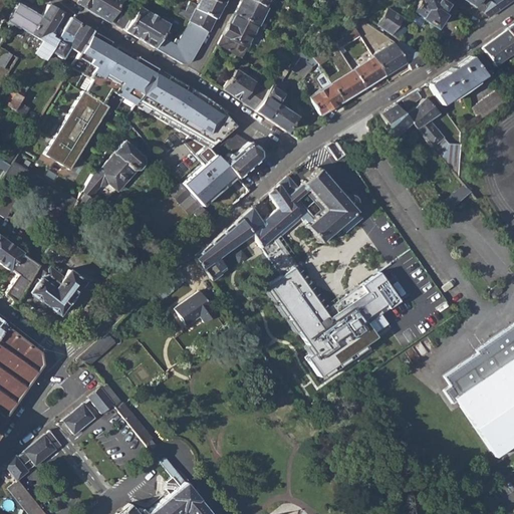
[(77,0),(76,3),(107,21),(120,0),(77,0)]
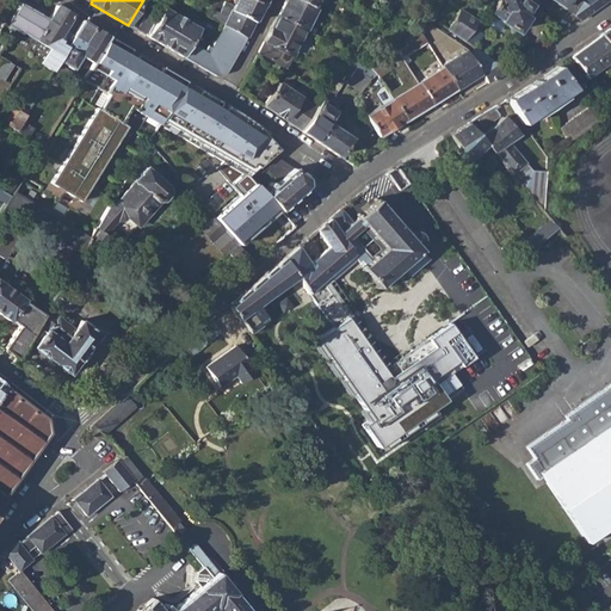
[(252,0),(235,0),(230,8),(253,20),(261,5),(252,0)]
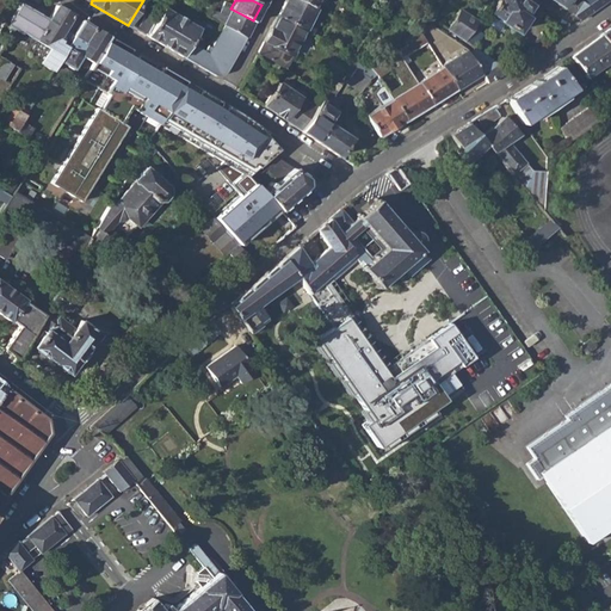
[(307,25),(315,7),(301,0),(284,0),(277,16),(306,30),(313,34),(315,30),(307,25)]
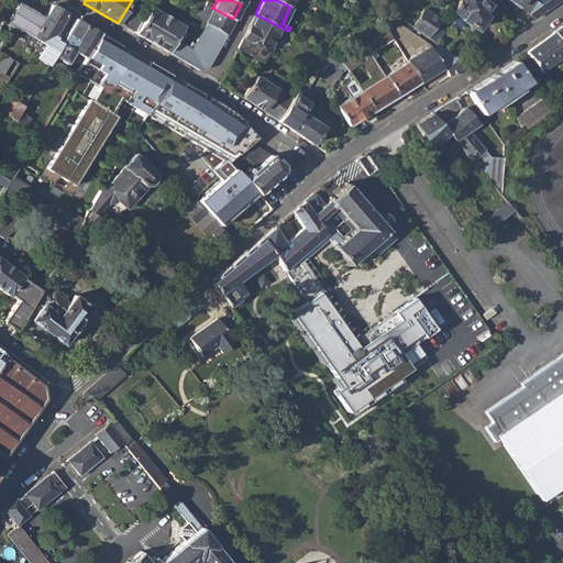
[(465,0),(456,15),(481,31),(488,19),(487,18),(494,7),(483,0),(465,0)]
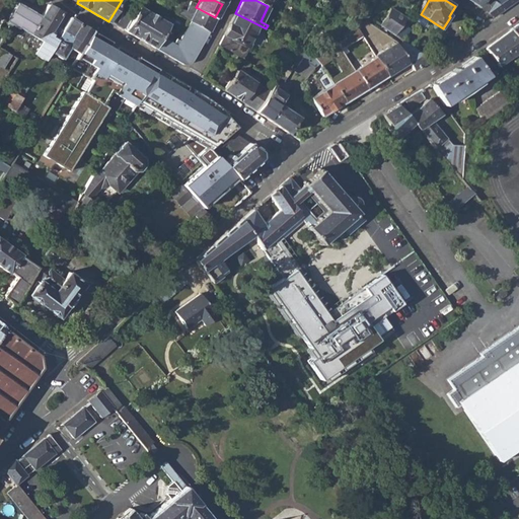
[(489,13),(494,17),(505,9),(492,0),(484,0),(479,7),(489,13)]
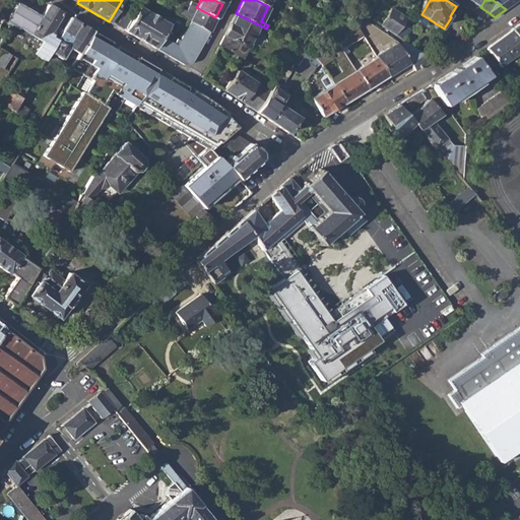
[(19,27),(42,42),(35,54),(45,60),(51,50),(58,38),(50,33),(62,12),(48,5),(42,16),(17,3),(6,22),(10,24),(10,23),(18,28),(19,27)]
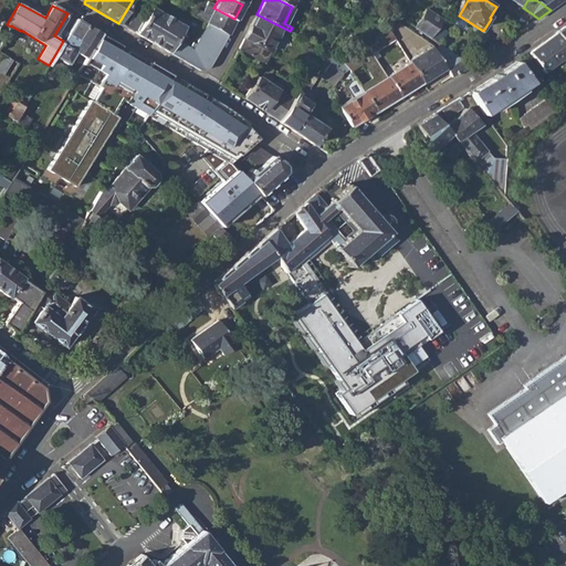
[(152,7),(146,17),(135,33),(166,52),(200,72),(207,66),(227,34),(209,23),(197,43),(194,42),(189,48),(176,40),(184,25),(152,7)]
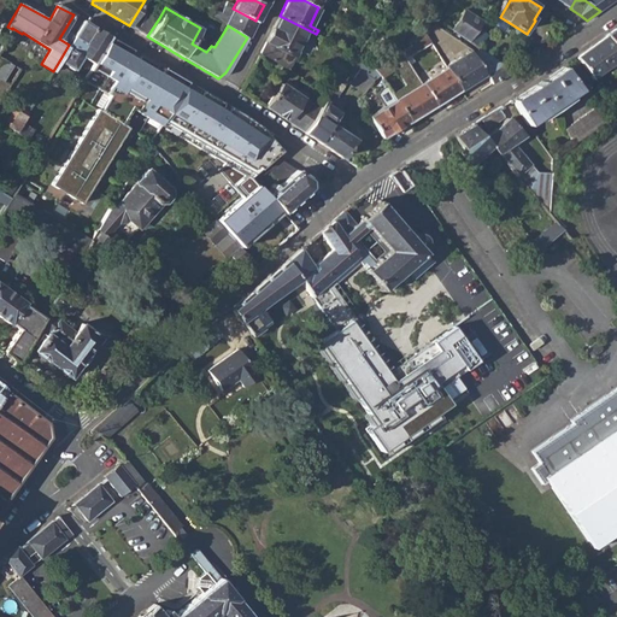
[(225,24),(228,25),(247,37),(256,21),(233,9),(225,24)]
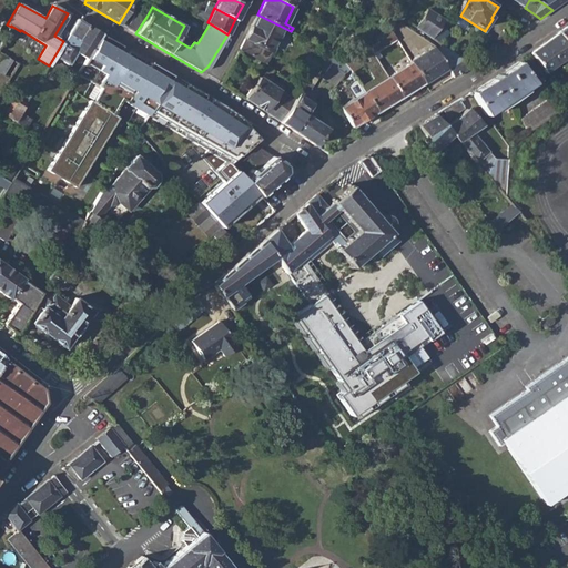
[(416,27),(432,38),(444,19),(428,9),(416,27)]
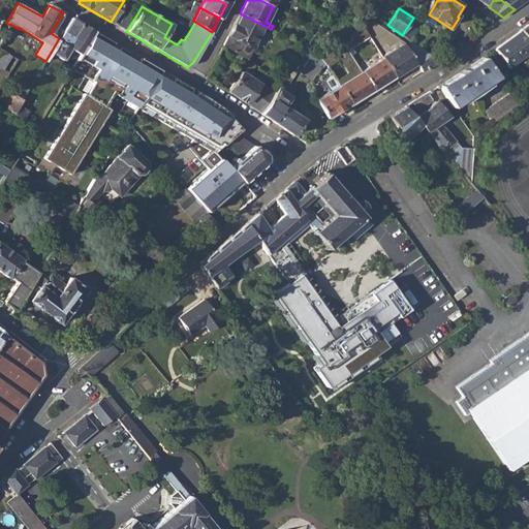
[(117,26),(126,31),(136,16),(127,10),(117,26)]
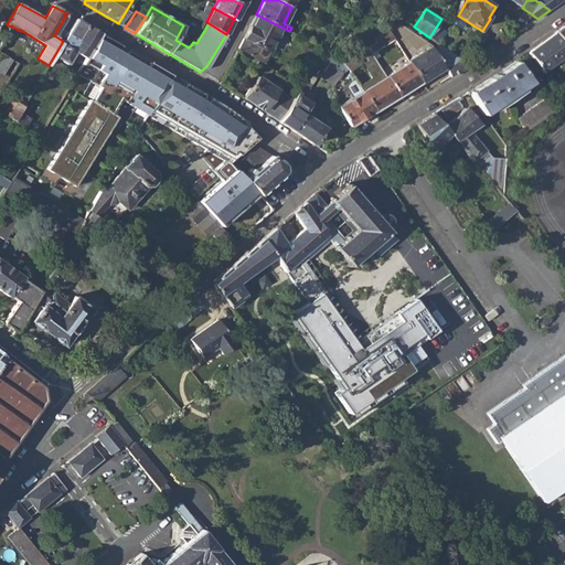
[(264,64),(283,28),(256,14),(238,48),(264,64)]
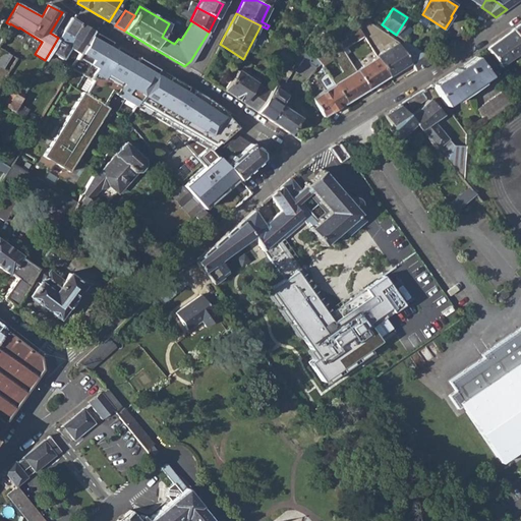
[(68,47),(79,54),(91,36),(94,32),(70,17),(58,38),(51,50),(62,57),(68,47)]
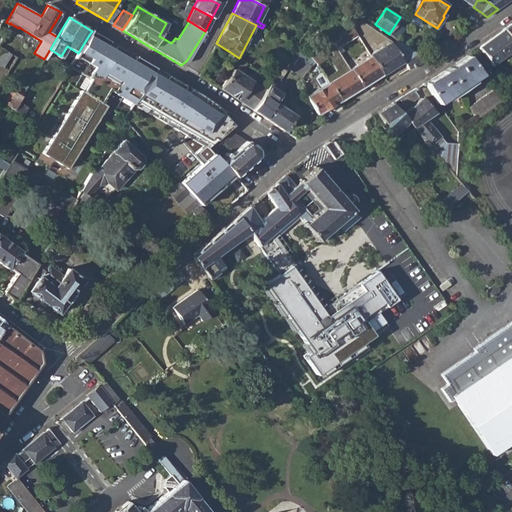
[(0,29),(5,32),(10,24),(6,22),(1,19),(0,21),(0,29)]
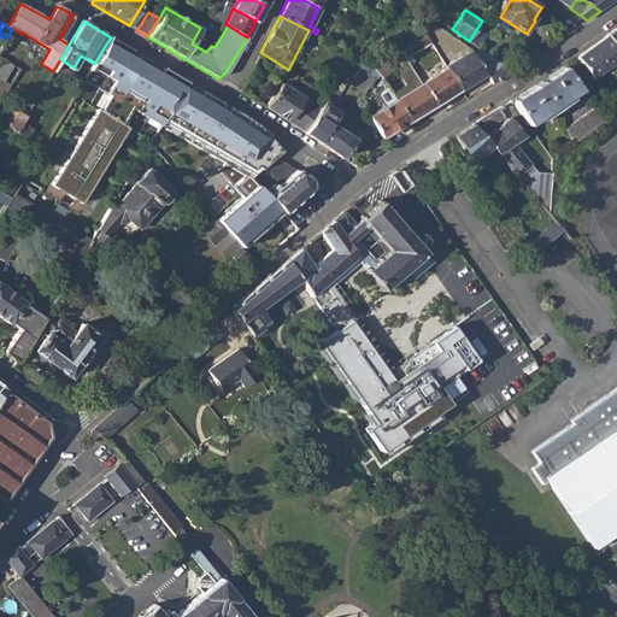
[(616,51),(616,27),(606,35),(616,51)]
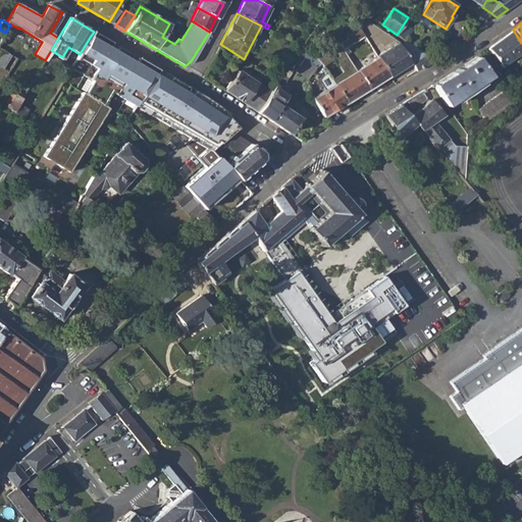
[(487,48),(502,68),(521,53),(521,43),(513,30),(487,48)]
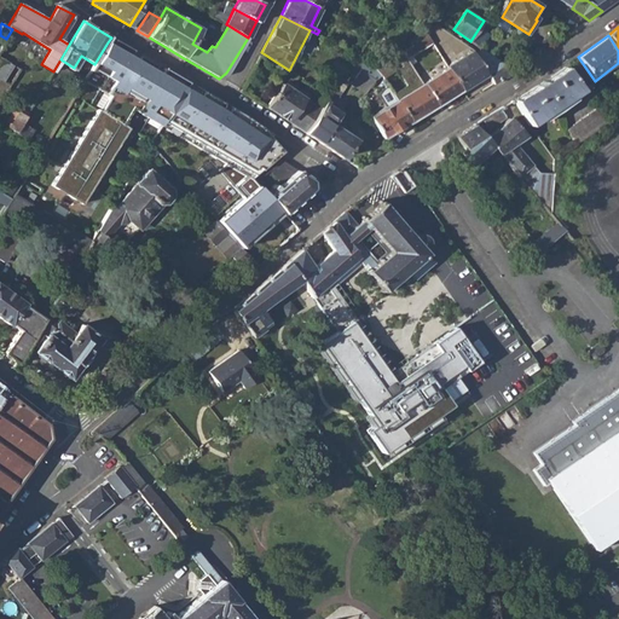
[(108,42),(94,64),(86,79),(229,163),(221,168),(237,186),(246,196),(249,200),(262,187),(253,178),(259,173),(261,171),(278,157),(285,151),(273,139),(189,90),(108,42)]
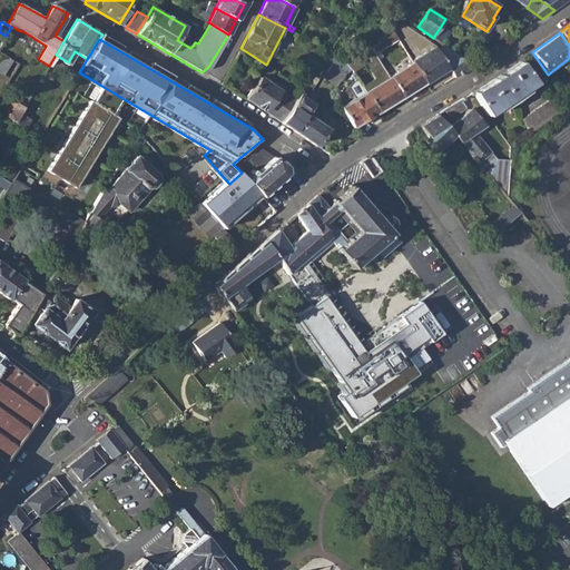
[(0,45),(0,52),(3,56),(12,60),(18,64),(22,56),(1,43),(0,45)]
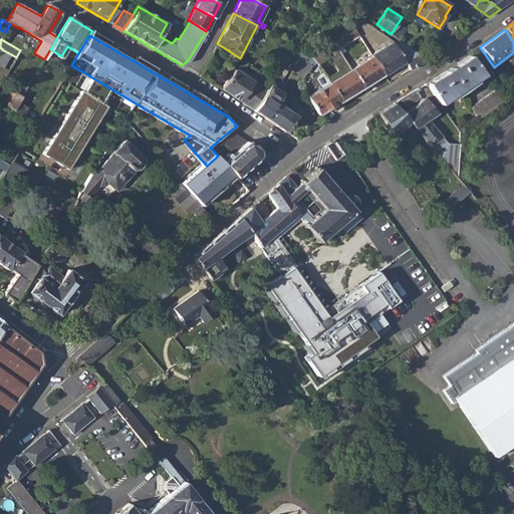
[(317,50),(312,56),(319,65),(329,59),(338,71),(328,78),(332,84),(354,70),(332,39),(317,50)]
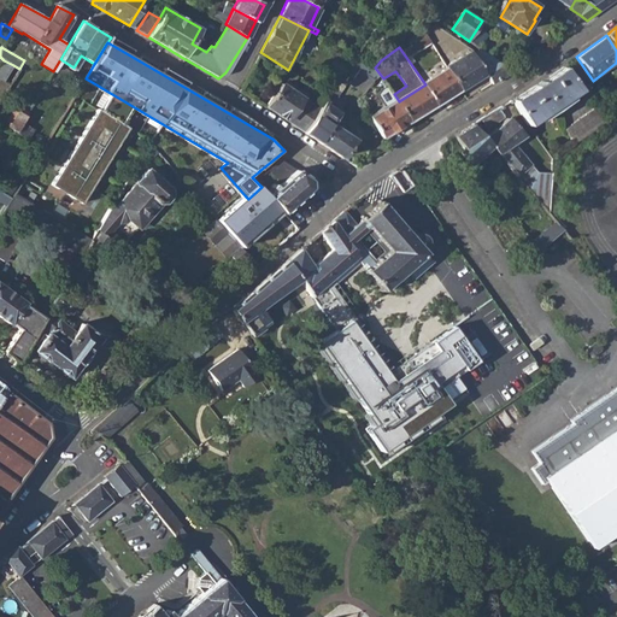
[(447,68),(450,70),(463,93),(488,77),(479,63),(472,52),(447,68)]
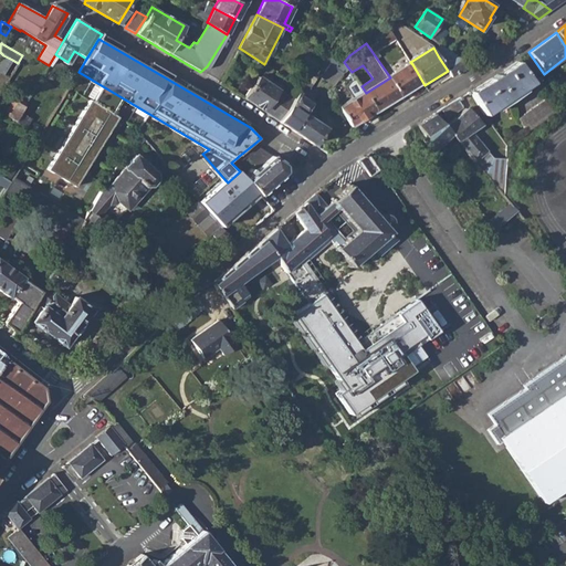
[(448,71),(452,77),(462,71),(471,65),(446,49),(439,58),(448,71)]
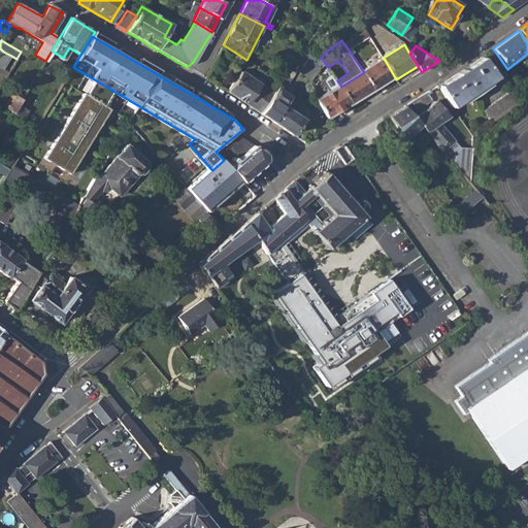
[(3,52),(0,56),(0,67),(3,69),(11,56),(3,52)]
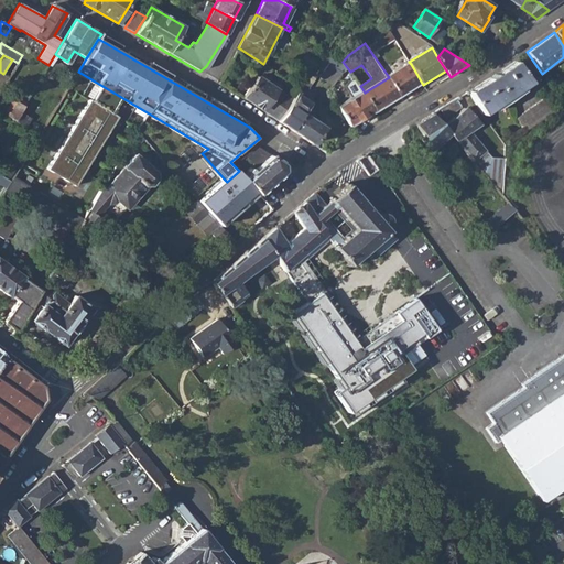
[(322,58),(293,99),(278,121),(311,143),(322,129),(302,115),(311,101),(311,100),(315,93),(310,88),(318,74),(317,73),(321,68),(323,69),(328,63),(322,58)]
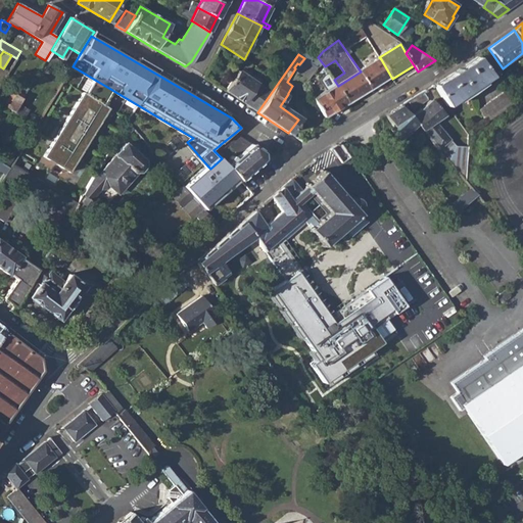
[(433,85),(446,105),(490,76),(477,56),(457,70),(433,85)]
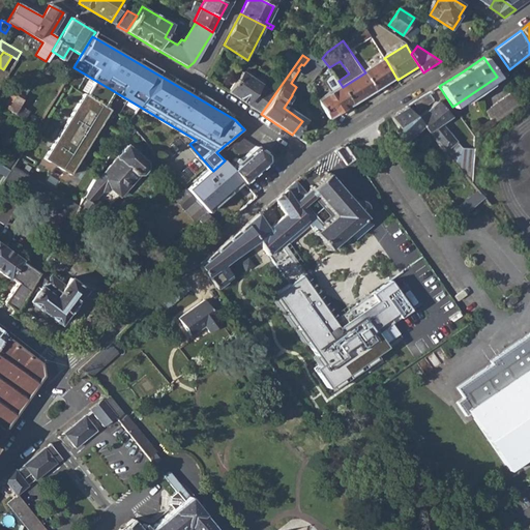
[(315,63),(308,59),(303,65),(301,70),(306,75),(315,63)]
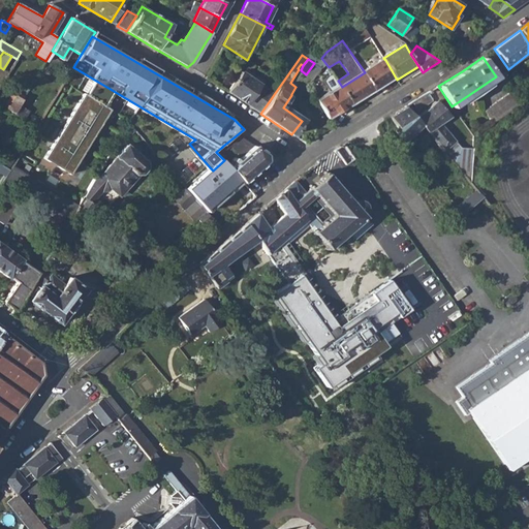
[(385,60),(365,72),(377,92),(397,80),(385,60)]
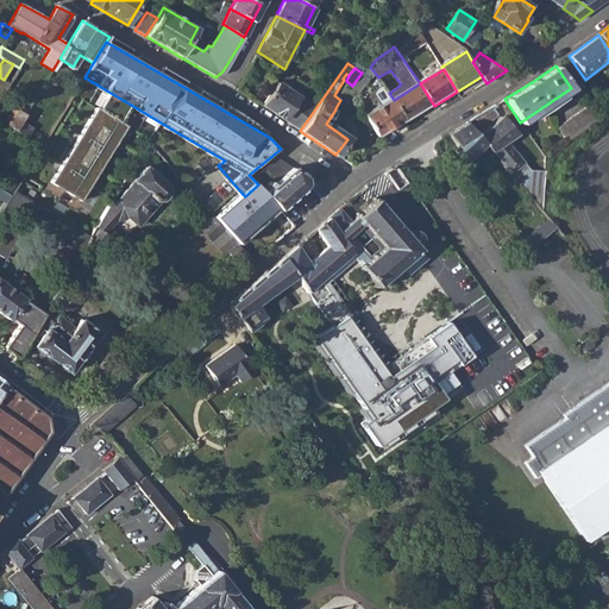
[(369,77),(362,73),(352,86),(360,90),(369,77)]
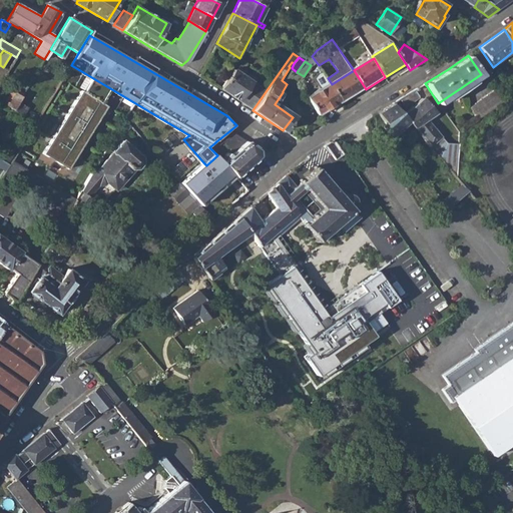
[(220,88),(252,110),(267,90),(233,69),(220,88)]
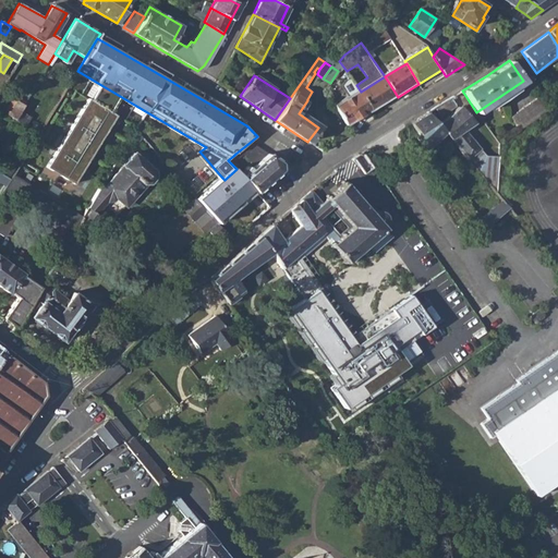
[(385,76),(361,92),(373,112),(398,97),(385,76)]
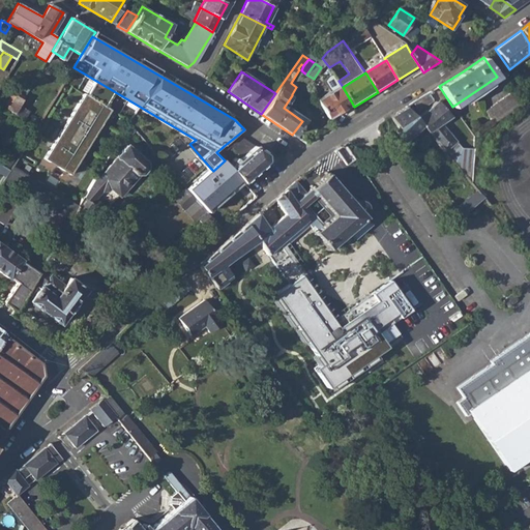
[(331,121),(354,107),(343,87),(319,101),(331,121)]
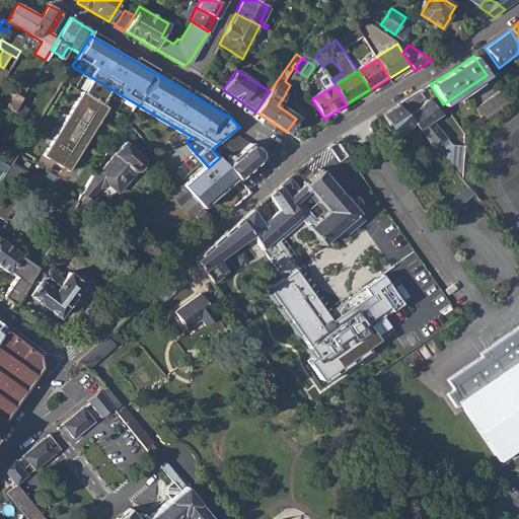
[(419,88),(401,104),(410,114),(427,97),(419,88)]
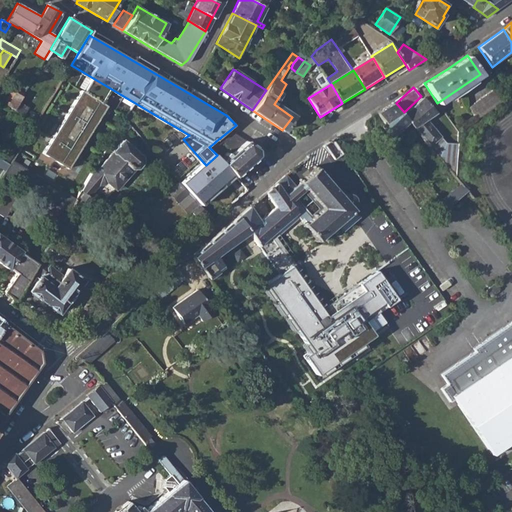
[(108,104),(83,89),(44,153),(70,168),(108,104)]
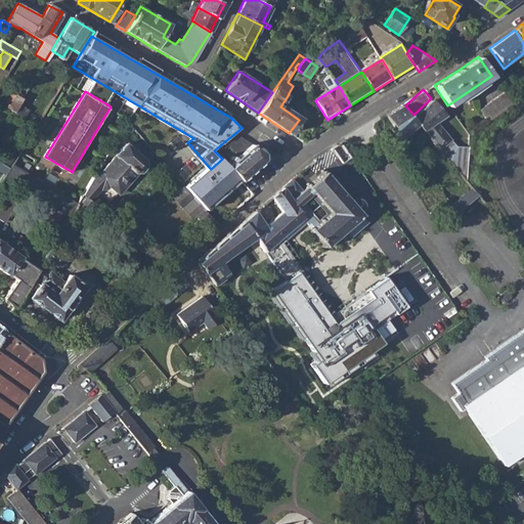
[(479,111),(487,122),(512,104),(504,93),(479,111)]
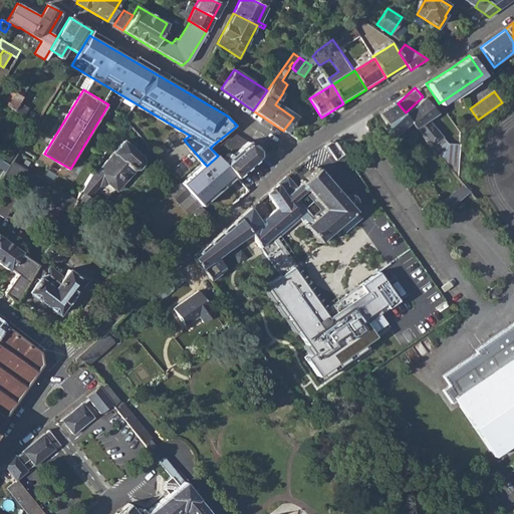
[(7,105),(13,109),(21,96),(15,93),(7,105)]
